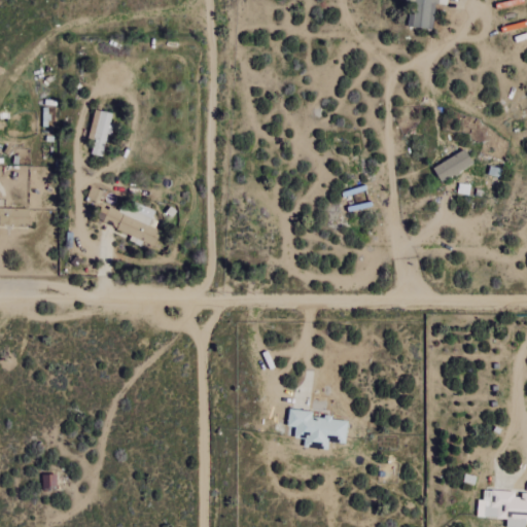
[(433,29),(435,0),(411,0),(409,27),(433,29)]
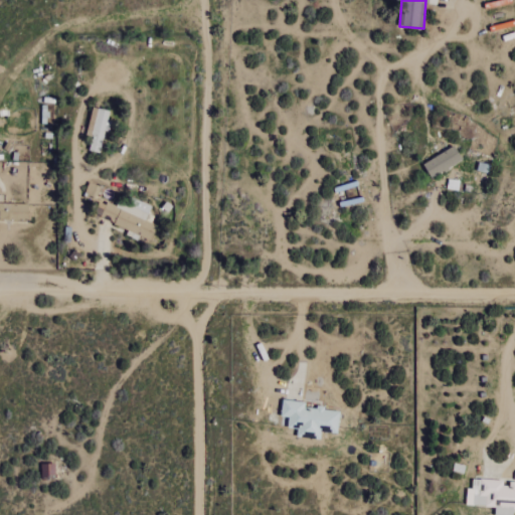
[(92,136),(89,151),(102,153),(110,111),(92,107),(87,135),(92,136)]
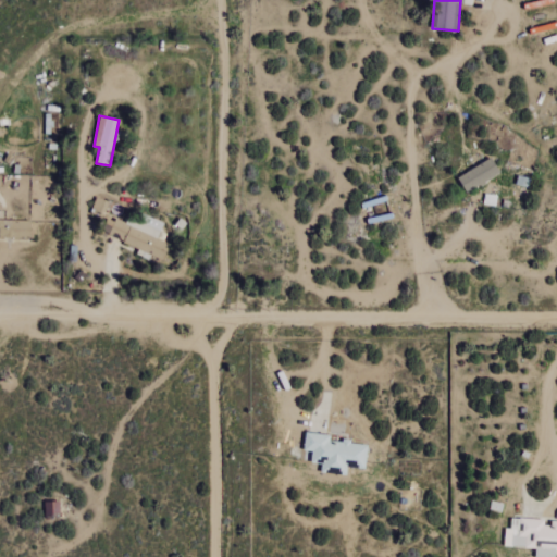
[(466,192),(499,174),(492,159),(457,175),(466,192)]
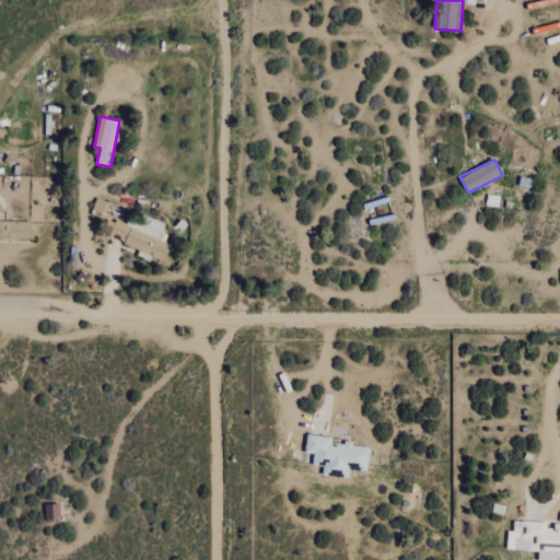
[(163,258),(172,235),(129,219),(127,223),(116,220),(115,223),(107,221),(102,236),(163,258)]
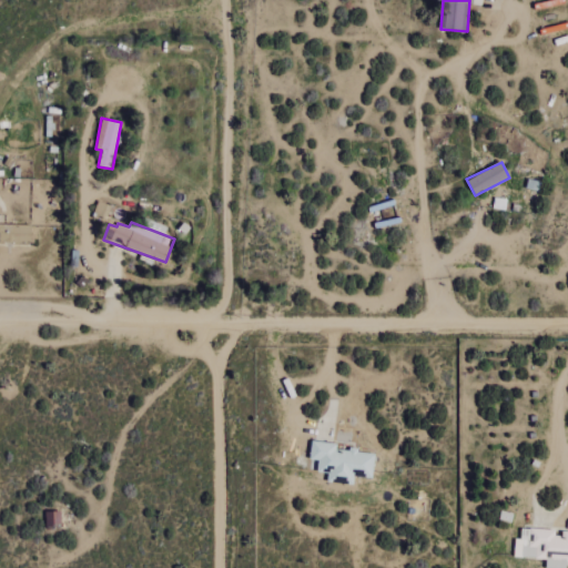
[(31,225),(0,224),(0,242),(31,243),(31,225)]
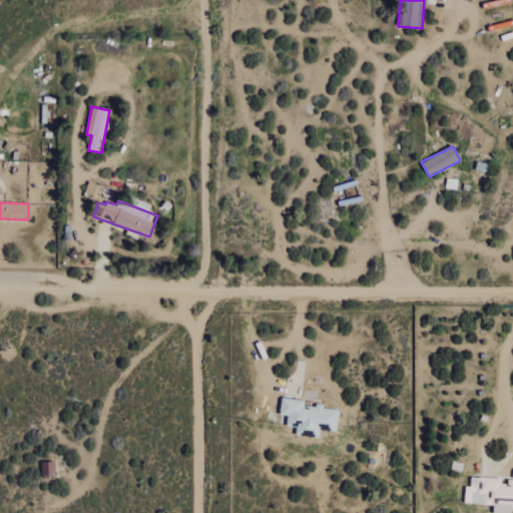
[(338,409),(304,405),(304,401),(281,398),(279,415),(287,416),(286,426),(296,427),(296,435),(319,438),(320,423),(328,424),(327,431),(336,432),(338,409)]
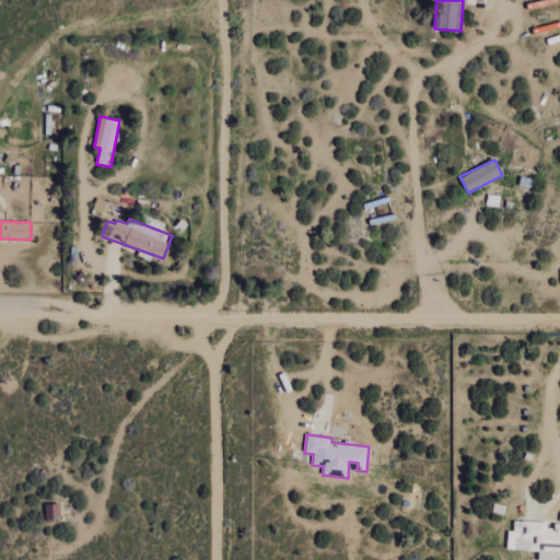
[(506,550),(539,551),(537,559),(558,559),(558,553),(559,553),(559,524),(555,524),(514,522),(513,532),(508,531),(506,550)]
